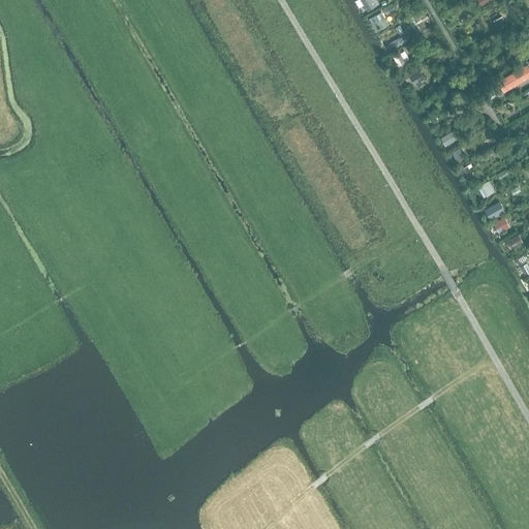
[(373,0),(361,0),(368,10),(376,5),(373,0)]
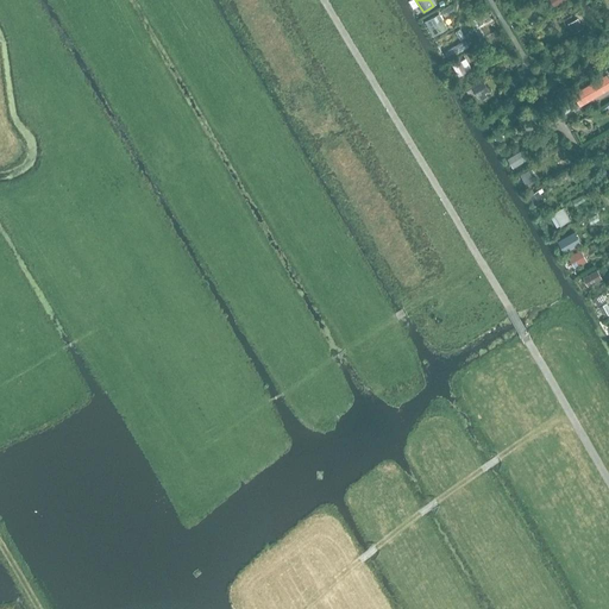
[(440,13),(425,22),(433,36),(449,27),(440,13)]
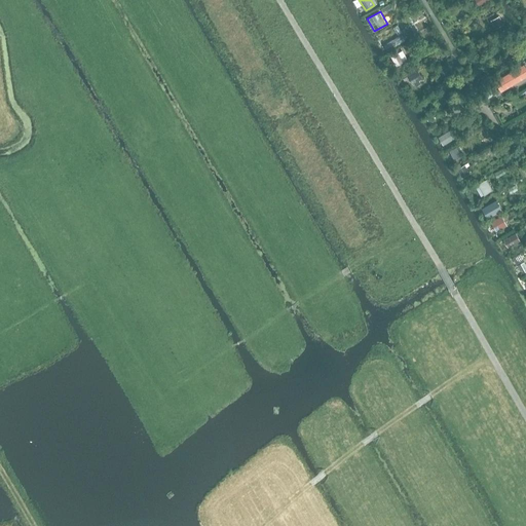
[(499,15),(491,20),(495,28),(504,24),(499,15)]
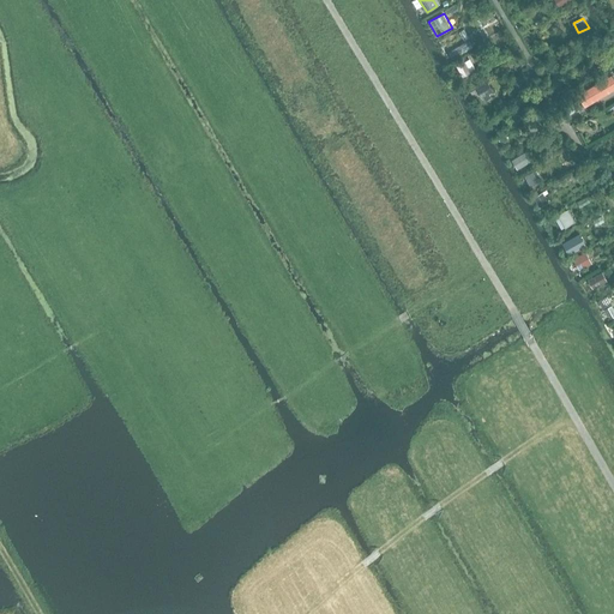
[(470,58),(457,66),(463,76),(476,68),(470,58)]
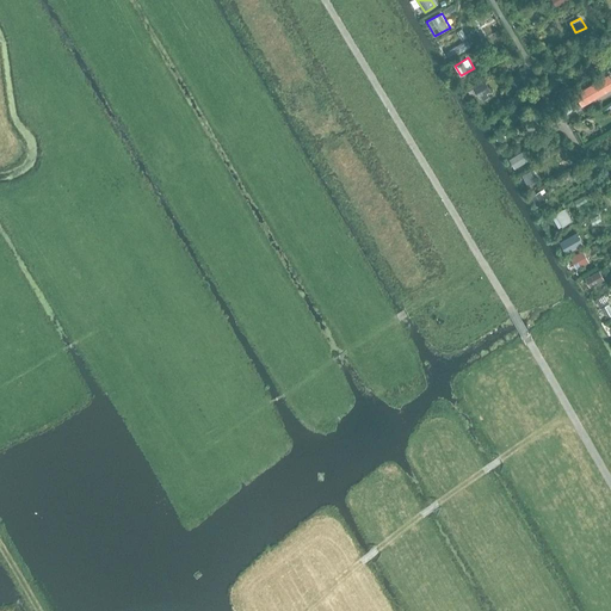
[(610,75),(610,73),(575,93),(582,106),(610,88),(610,75)]
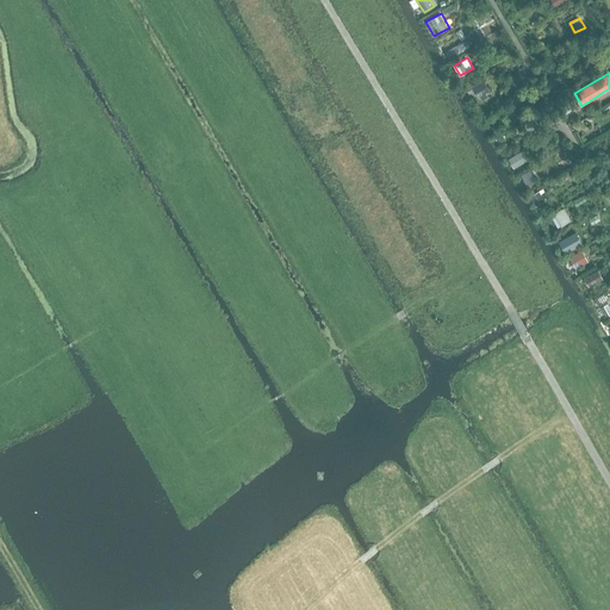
[(480,79),(472,85),(474,87),(474,88),(474,89),(480,97),(483,100),(489,97),(486,93),(491,91),(485,81),(483,82),(480,79)]
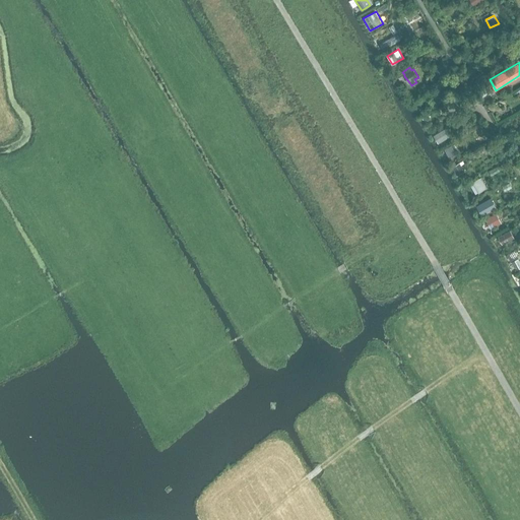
[(445,128),(434,135),(439,143),(450,136),(445,128)]
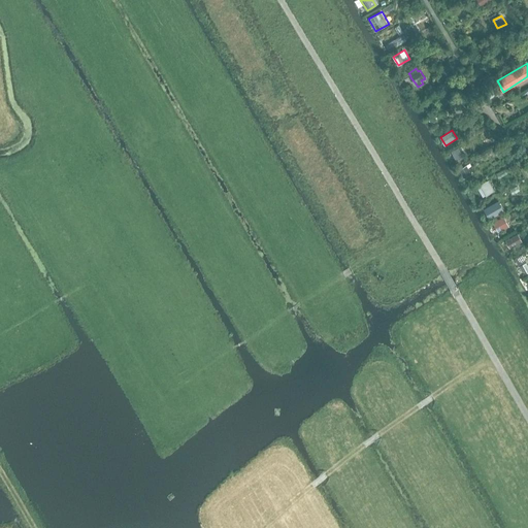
[(459,146),(452,151),(457,161),(464,157),(459,146)]
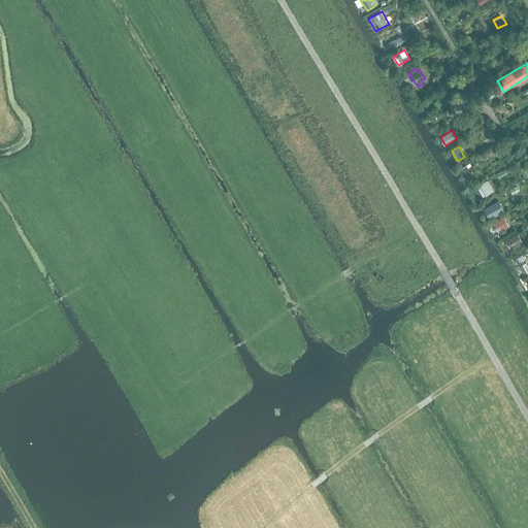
[(470,163),(459,169),(463,176),(470,171),(468,167),(472,165),(470,163)]
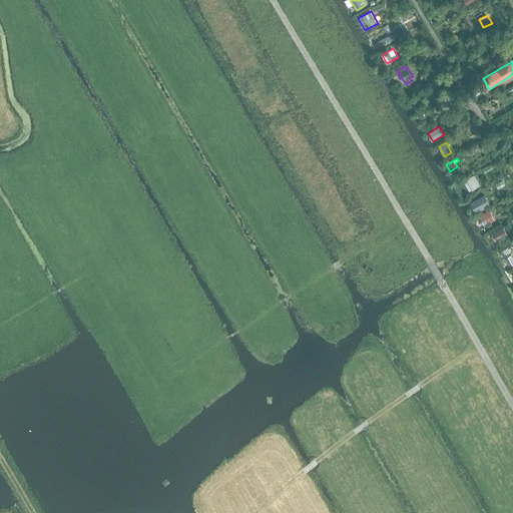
[(475,173),(467,178),(473,189),(481,184),(475,173)]
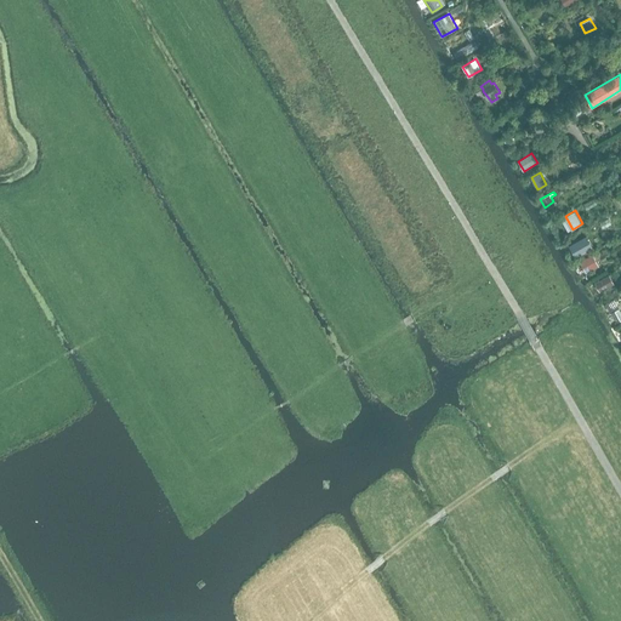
[(586,237),(570,245),(576,256),(592,248),(586,237)]
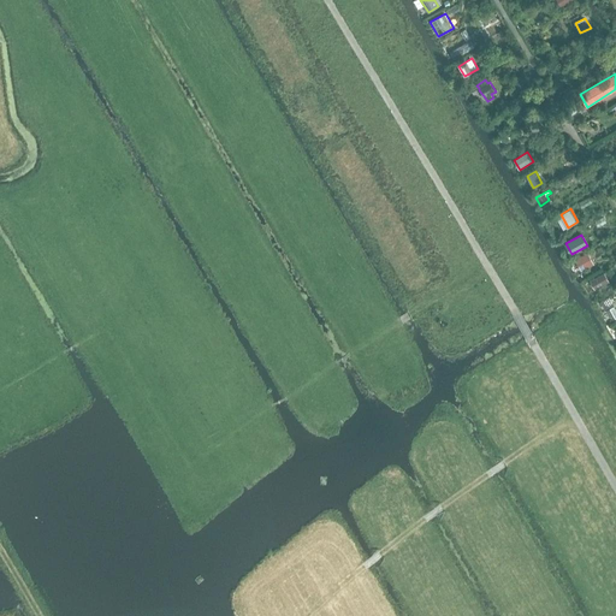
[(588,252),(575,259),(581,271),(594,264),(588,252)]
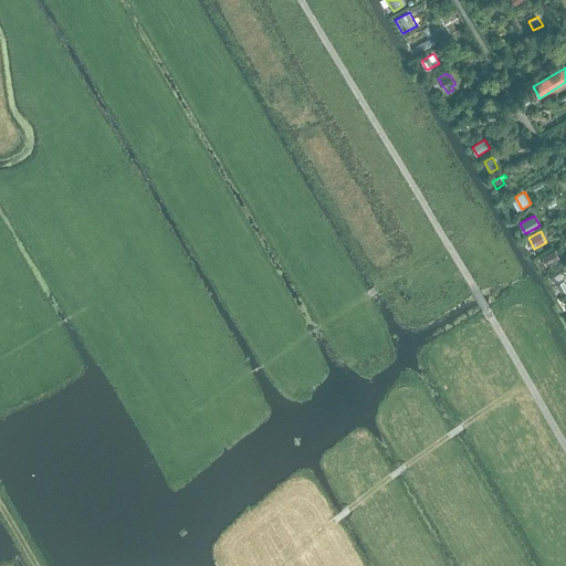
[(555,250),(542,258),(547,265),(559,259),(555,250)]
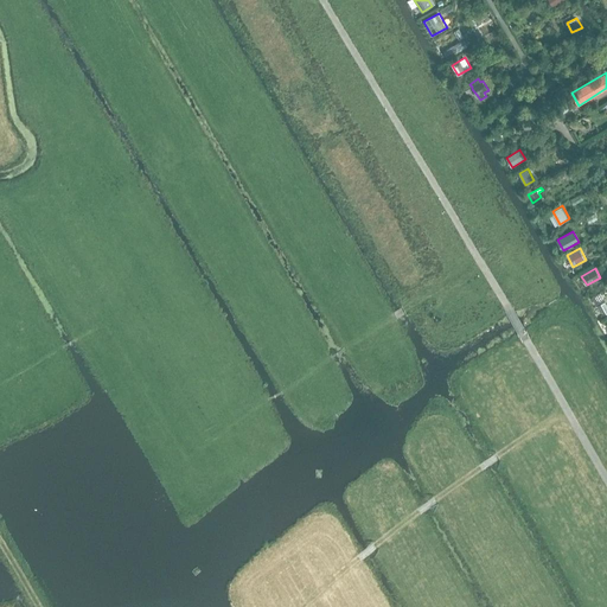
[(601,292),(590,298),(592,301),(594,300),(596,304),(605,299),(601,292)]
